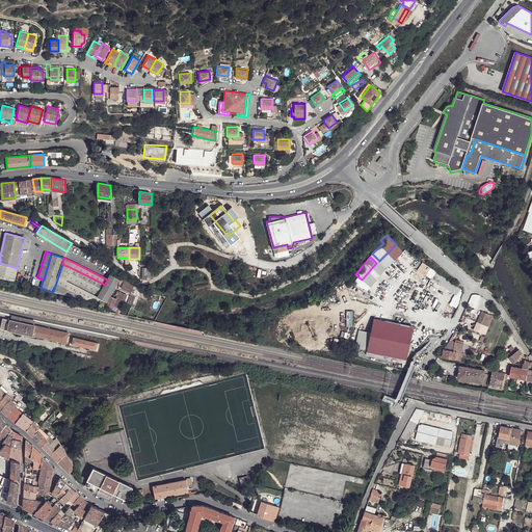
[(37,280),(37,277),(41,265),(19,260),(17,268),(19,268),(18,274),(37,280)]
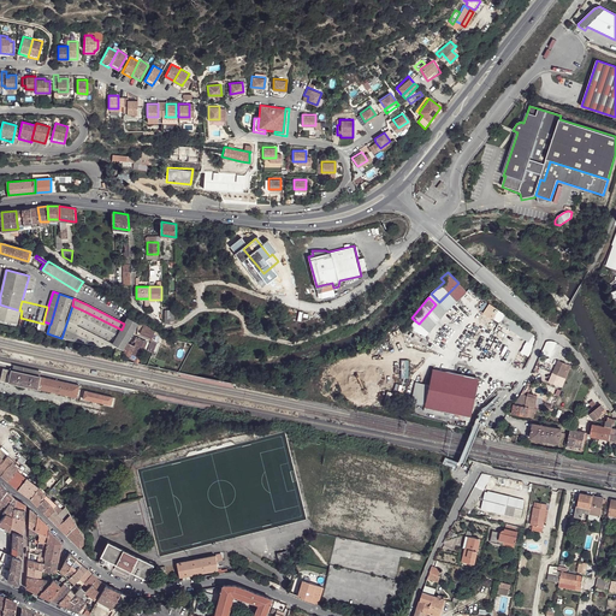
[(0,320),(12,324),(17,325),(18,325),(21,318),(22,311),(19,311),(0,304),(0,320)]
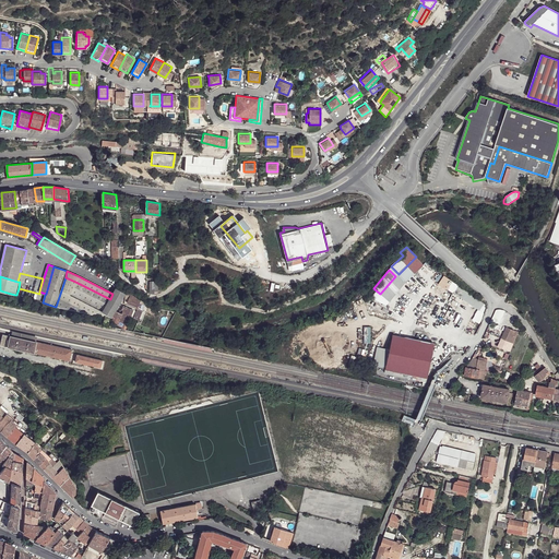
[(75,282),(66,277),(61,290),(103,311),(105,308),(108,302),(110,299),(75,282)]
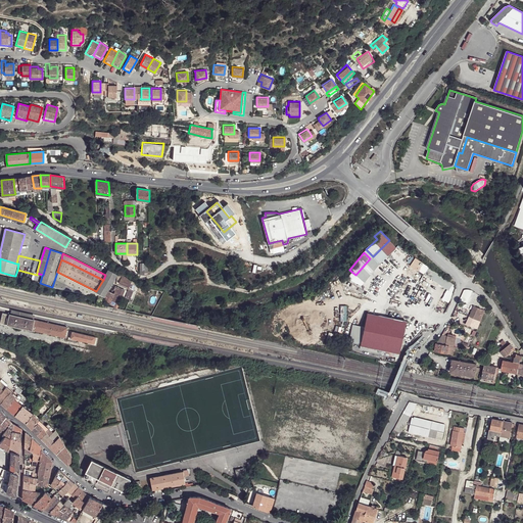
[(149,264),(140,264),(140,274),(145,274),(145,272),(149,273),(149,264)]
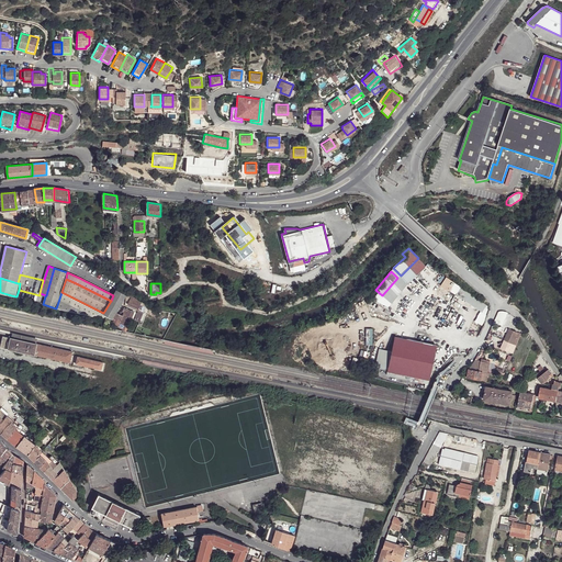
[(459,291),(456,294),(486,315),(489,310),(487,308),(489,306),(461,288),(459,291)]
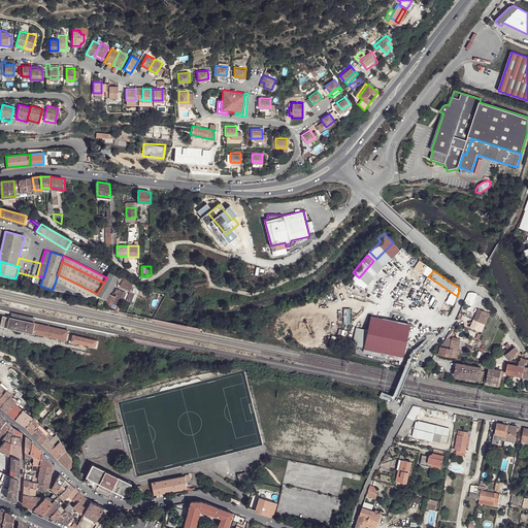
[(37,277),(18,272),(15,278),(15,279),(40,286),(42,278),(37,277)]
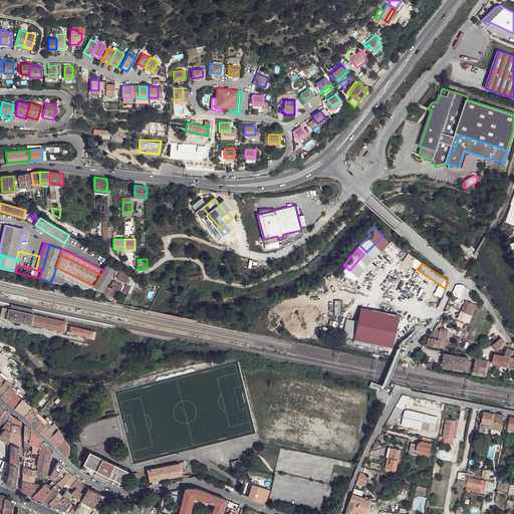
[(105,265),(103,270),(101,275),(99,278),(101,279),(99,285),(97,288),(103,291),(105,286),(109,288),(112,280),(115,282),(117,279),(117,278),(119,272),(105,265)]
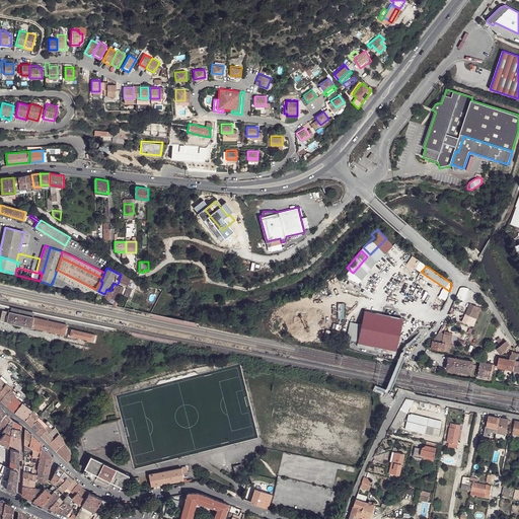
[(95,289),(57,270),(52,285),(85,292),(92,294),(95,289)]
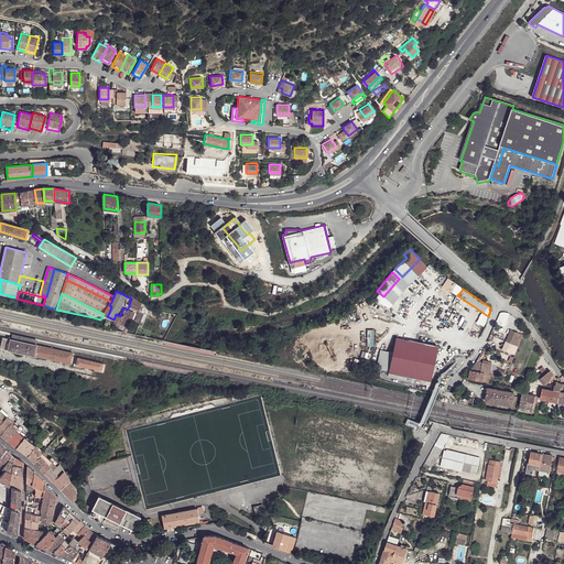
[(139,310),(141,303),(132,296),(131,299),(129,305),(129,306),(139,310)]
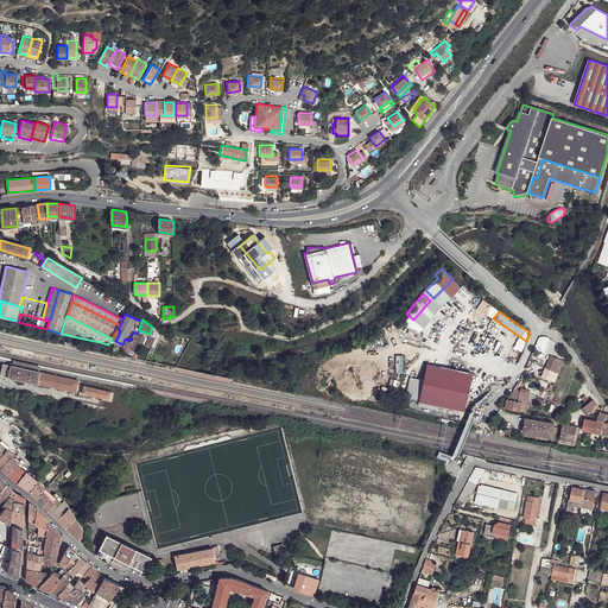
[(137,334),(133,341),(128,353),(127,353),(135,359),(145,336),(137,334)]
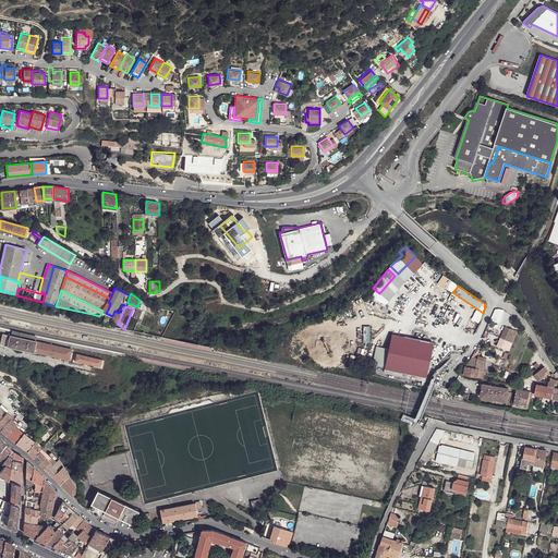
[(495,307),(492,319),(499,322),(502,310),(495,307)]
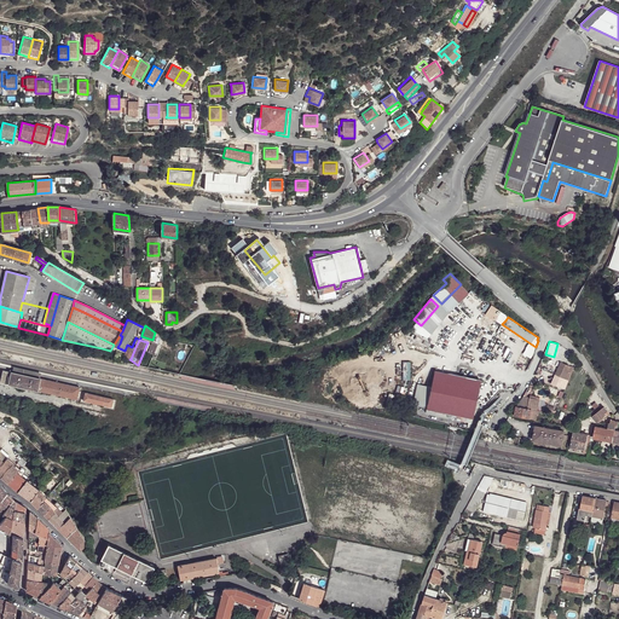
[(114,345),(110,351),(122,359),(125,356),(127,352),(125,351),(117,347),(114,345)]
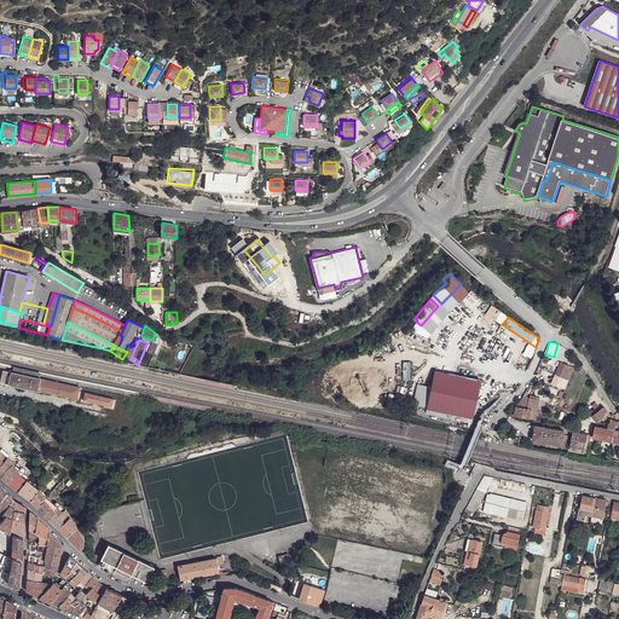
[(125,356),(131,359),(136,347),(132,347),(127,345),(125,351),(127,352),(125,356)]
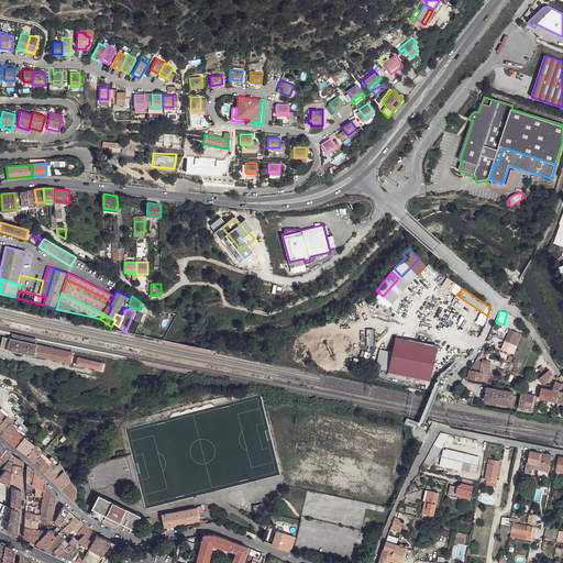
[(510,330),(506,341),(514,344),(518,333),(510,330)]
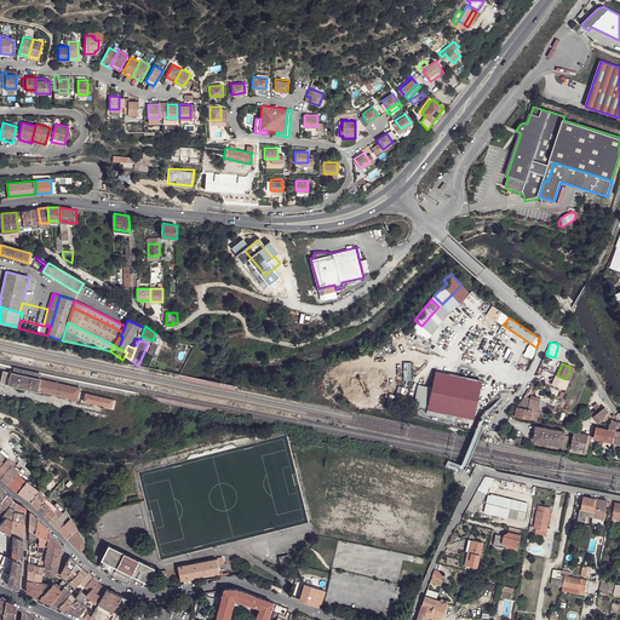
[(13,367),(12,372),(40,379),(41,373),(13,367)]
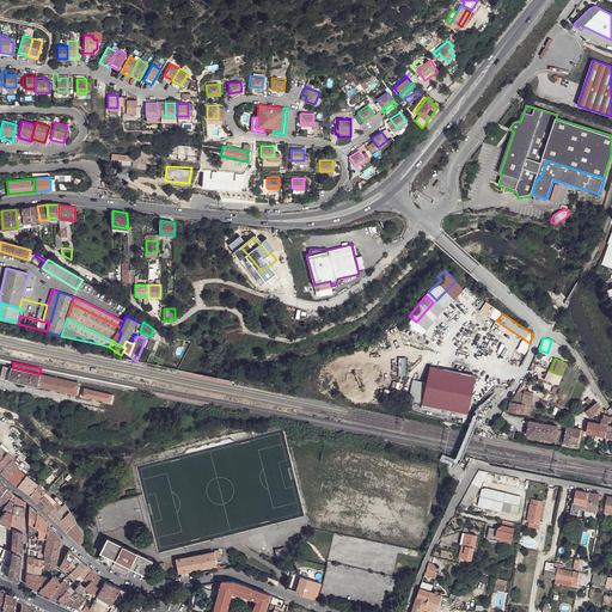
[(2,366),(0,377),(10,379),(11,367),(2,366)]
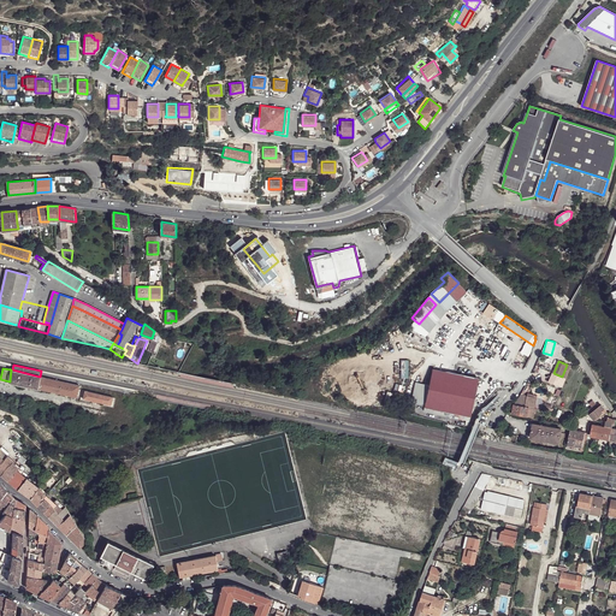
[(10,381),(37,389),(40,377),(12,369),(11,369),(10,381)]
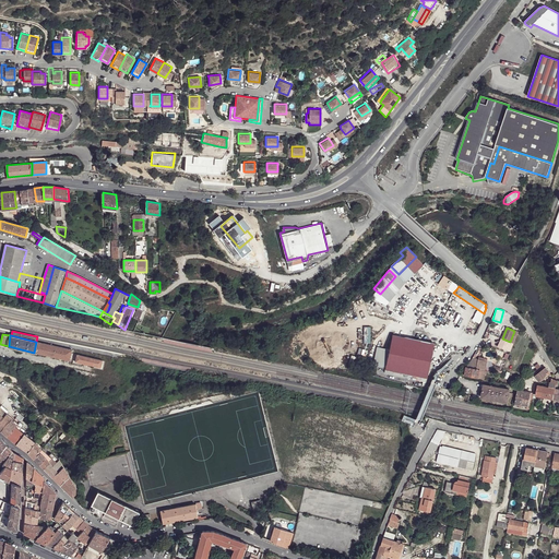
[(385,368),(385,369),(395,371),(413,375),(428,378),(435,344),(393,335),(390,349),(385,368)]
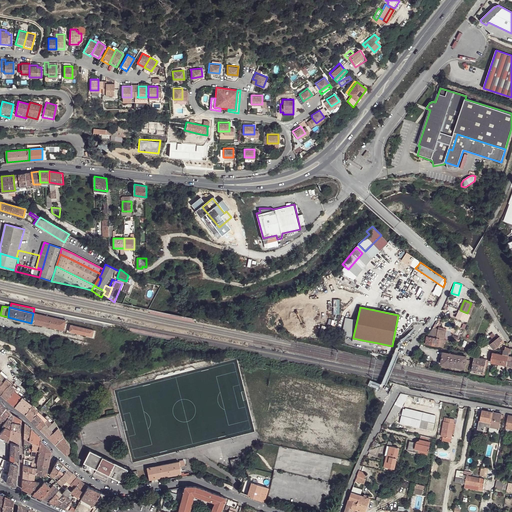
[(66,320),(33,313),(31,323),(64,330),(66,320)]
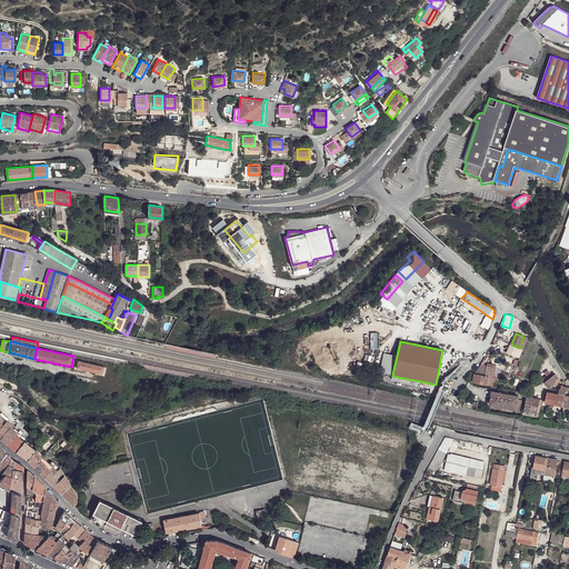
[(392,375),(397,356),(383,353),(380,371),(392,375)]
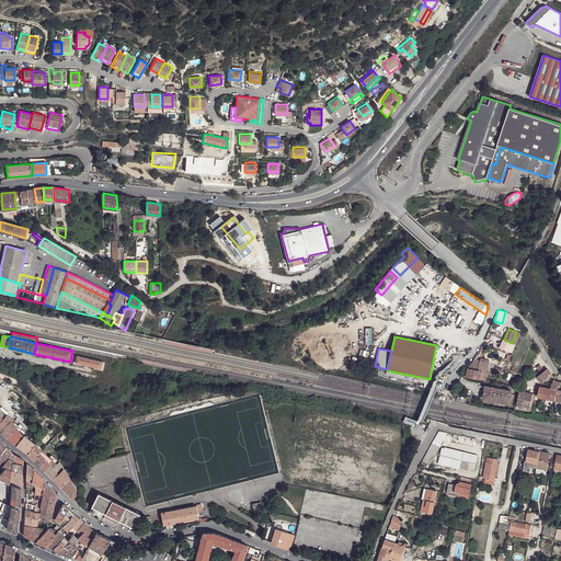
[(101,368),(102,362),(77,356),(75,363),(101,368)]
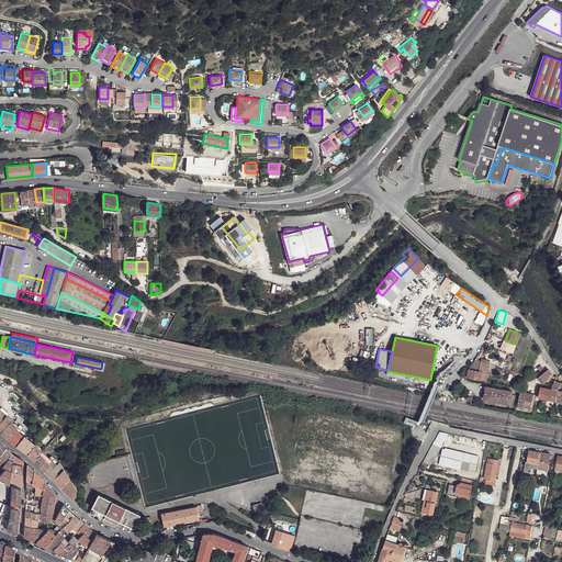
[(475,361),(470,369),(483,371),(485,362),(479,360),(475,360),(475,361)]
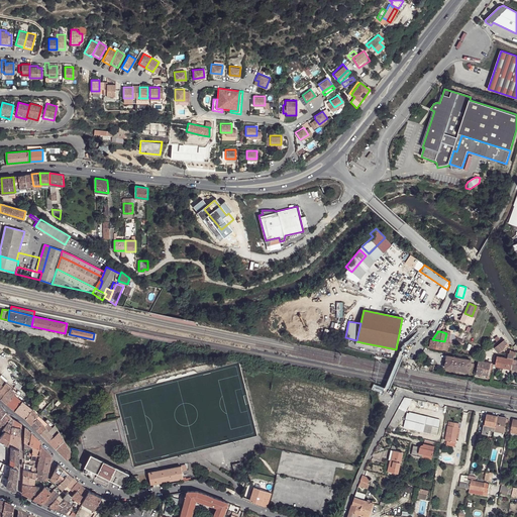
[(496,349),(500,353),(505,349),(506,349),(510,346),(508,344),(509,343),(505,340),(502,338),(500,340),(498,338),(496,340),(498,342),(494,347),(496,349)]
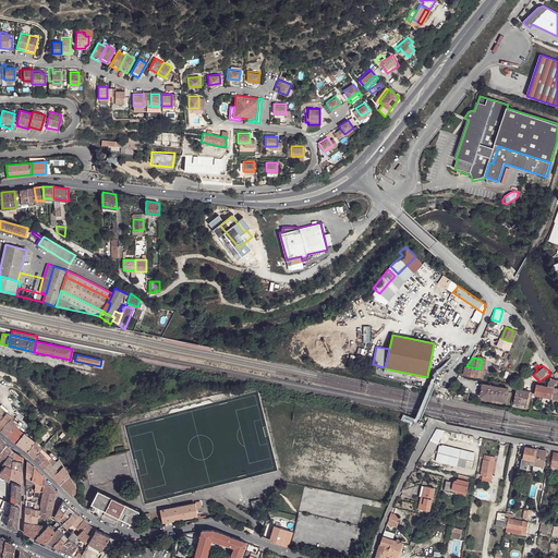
[(464,375),(477,378),(480,368),(466,366),(464,375)]
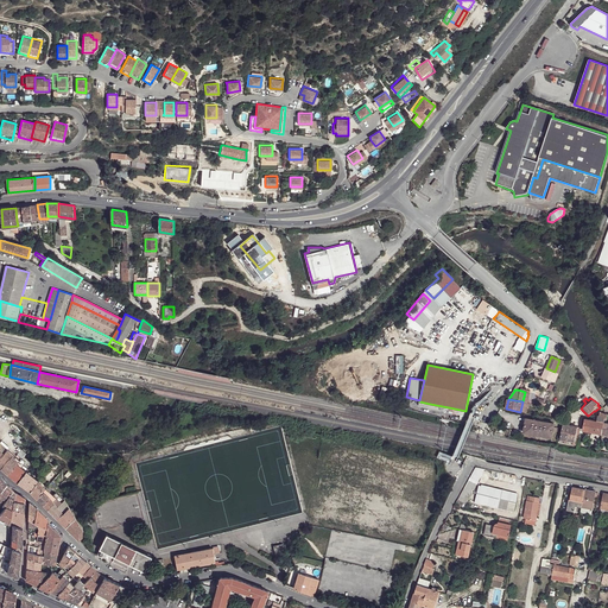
[(583,431),(607,435),(607,424),(605,424),(606,418),(601,417),(599,417),(597,423),(584,420),(583,431)]
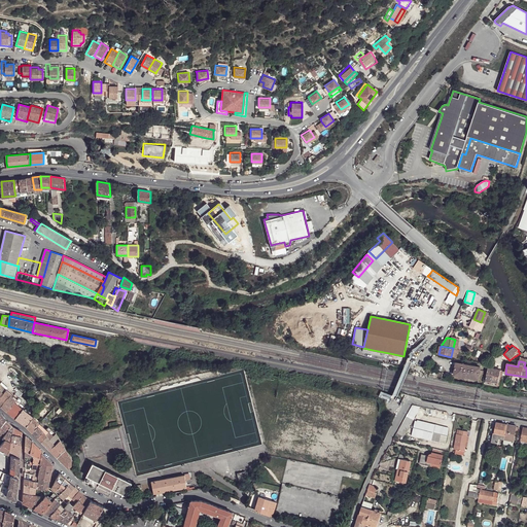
[(456,363),(454,376),(459,376),(459,375),(464,376),(464,377),(468,378),(468,377),(473,378),(473,379),(478,380),(481,367),(470,365),(466,365),(456,363)]
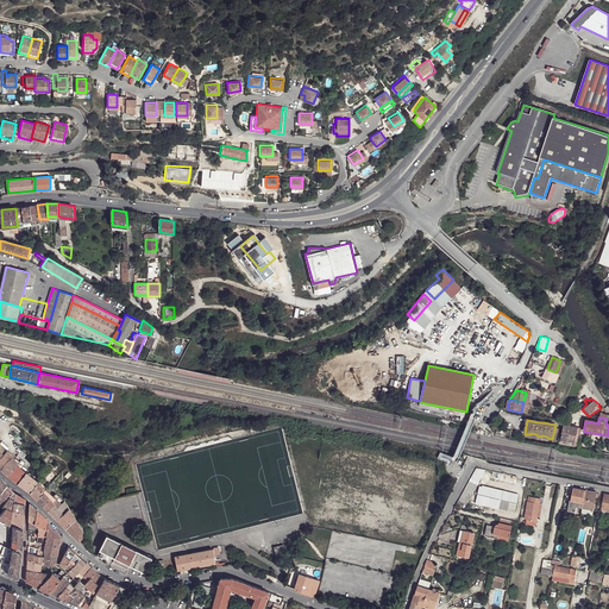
[(562,440),(576,443),(579,428),(564,426),(562,440)]
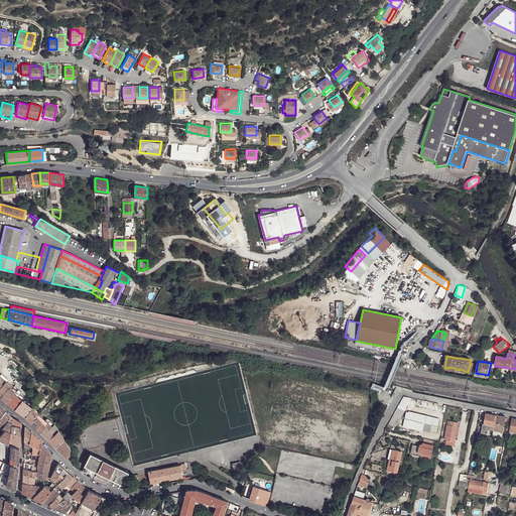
[(17,391),(11,385),(7,389),(5,392),(11,398),(14,395),(17,391)]
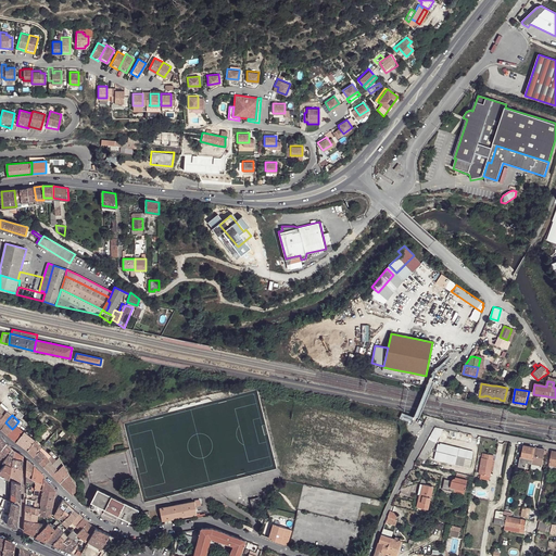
[(12,429),(5,422),(1,429),(8,433),(12,429)]
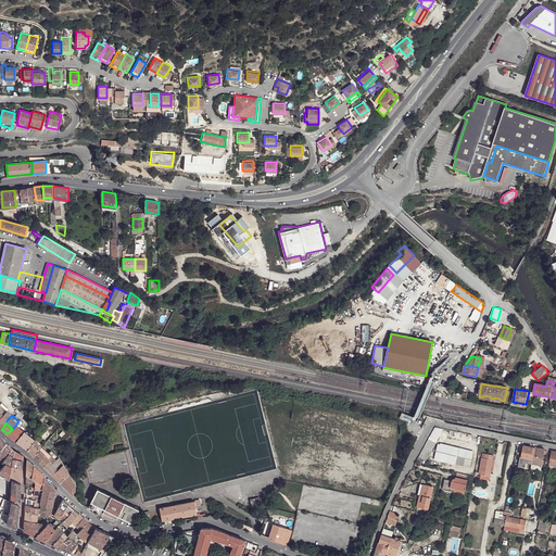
[(20,429),(15,426),(12,429),(8,433),(10,437),(15,431),(16,432),(20,429)]
